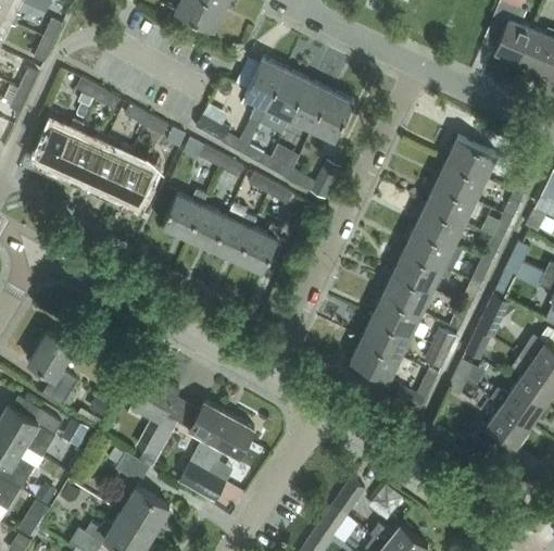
[(0,23),(12,28),(17,16),(5,11),(11,0),(0,0),(0,23)]
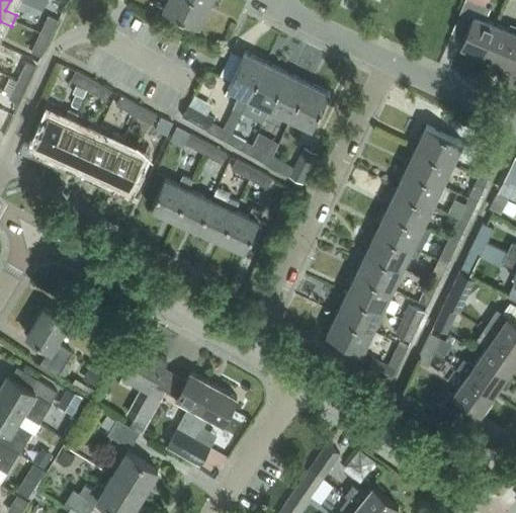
[(187,0),(167,0),(161,13),(197,30),(207,9),(187,0)]
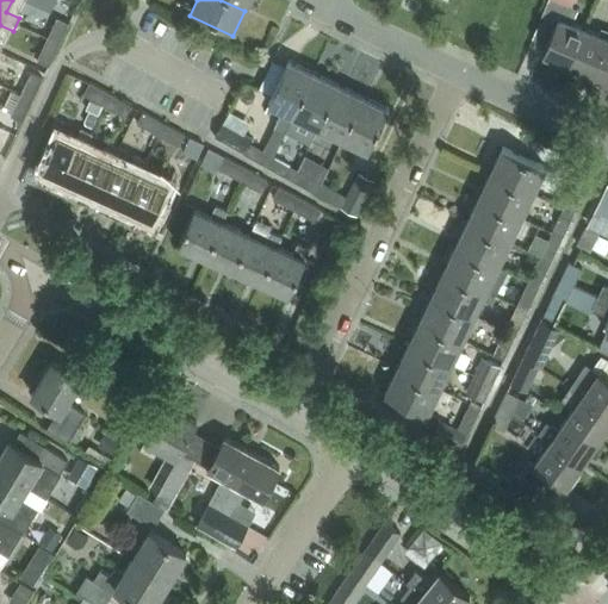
[(221,0),(244,11),(249,0),(221,0)]
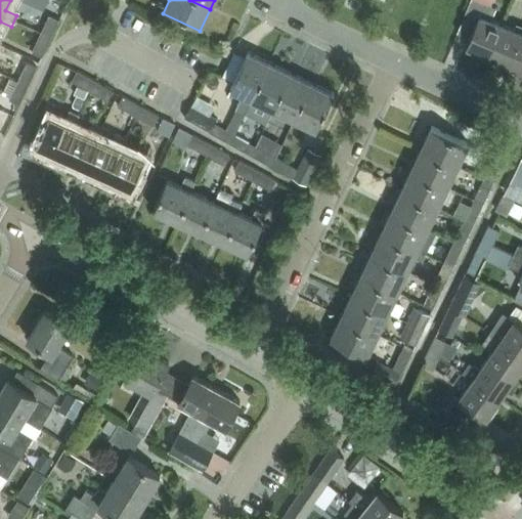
[(463,50),(486,59),(499,29),(488,24),(493,11),(470,1),(465,14),(477,19),(465,49),(464,49),(463,50)]
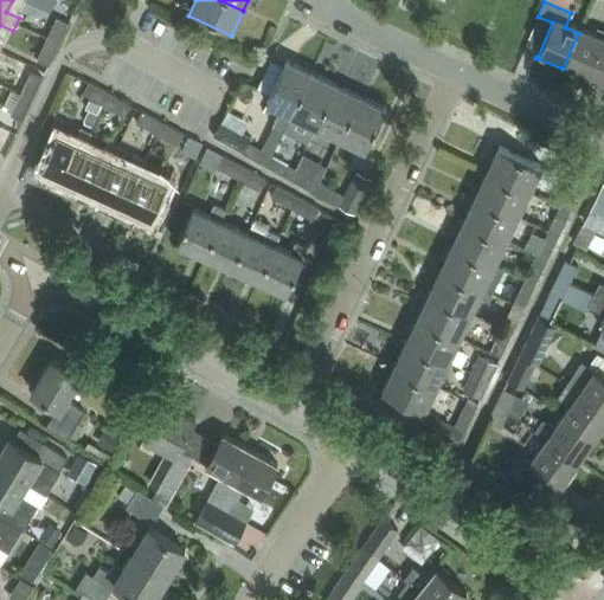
[(55,21),(44,43),(56,49),(66,27),(55,21)]
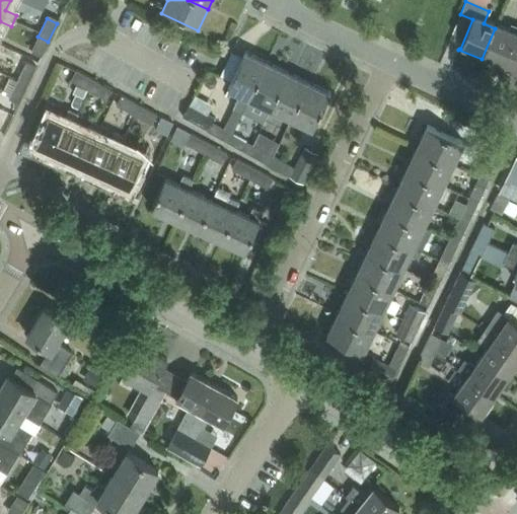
[(504,68),(516,35),(516,30),(509,27),(507,33),(495,28),(482,59),(504,68)]
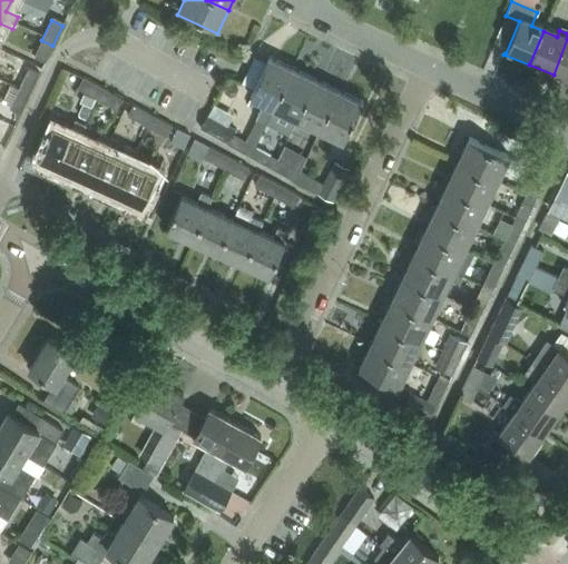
[(567,39),(554,75),(567,80),(567,39)]
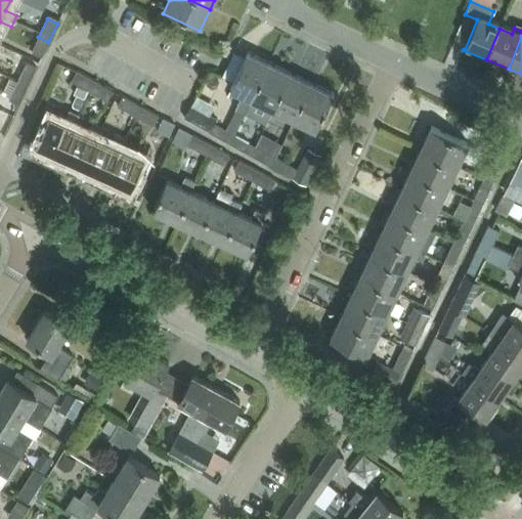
[(48,42),(38,37),(30,55),(40,60),(48,42)]
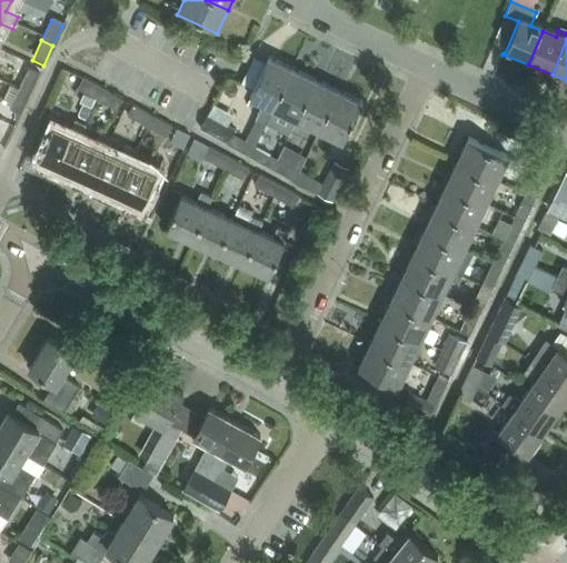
[(271,113),(291,72),(267,61),(248,102),(261,108),(254,124),(264,129),(271,113)]
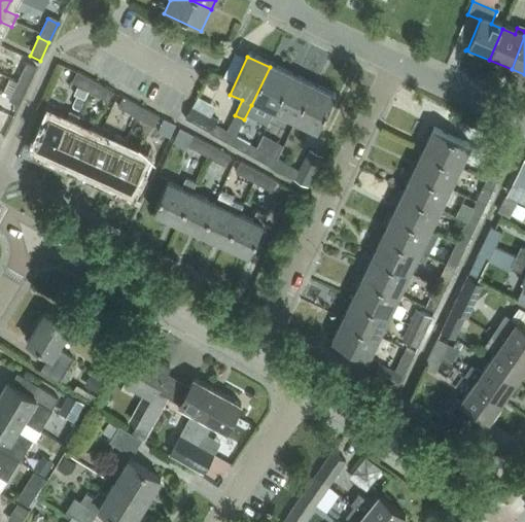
[(35,71),(25,67),(15,85),(26,90),(35,71)]
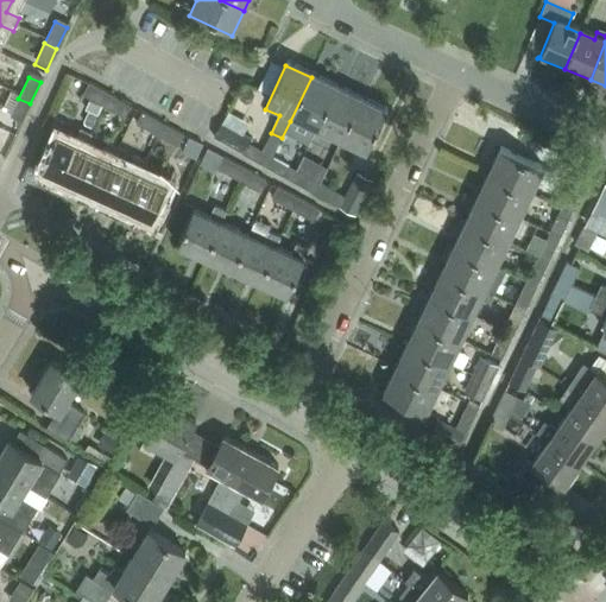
[(290,121),(315,133),(335,89),(311,77),(290,121)]
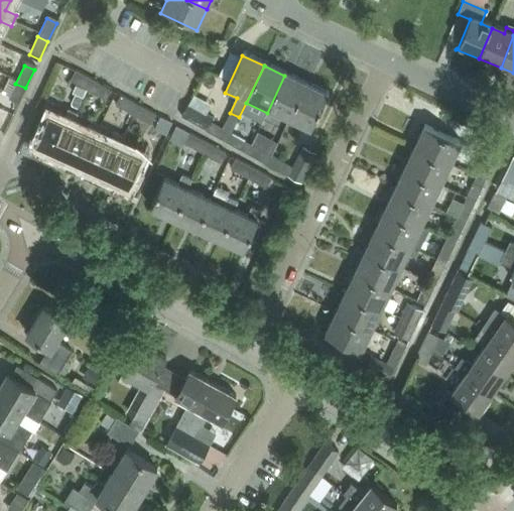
[(85,93),(90,83),(73,74),(68,84),(85,93)]
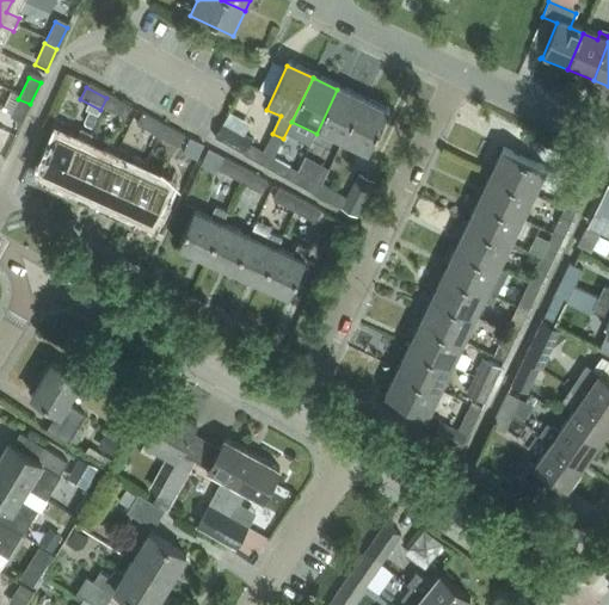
[(317,134),(342,144),(362,102),(337,90),(317,134)]
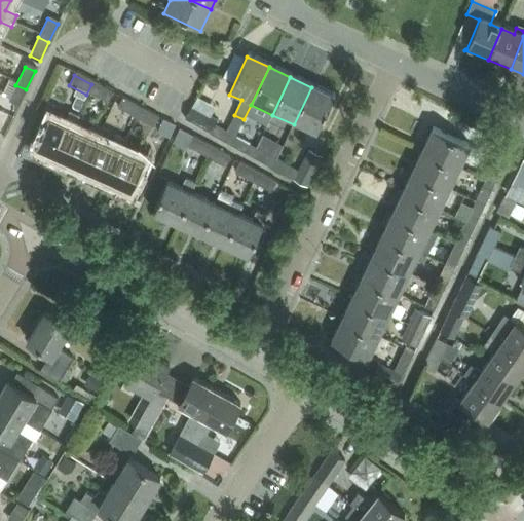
[(111,95),(91,84),(86,95),(105,105),(111,95)]
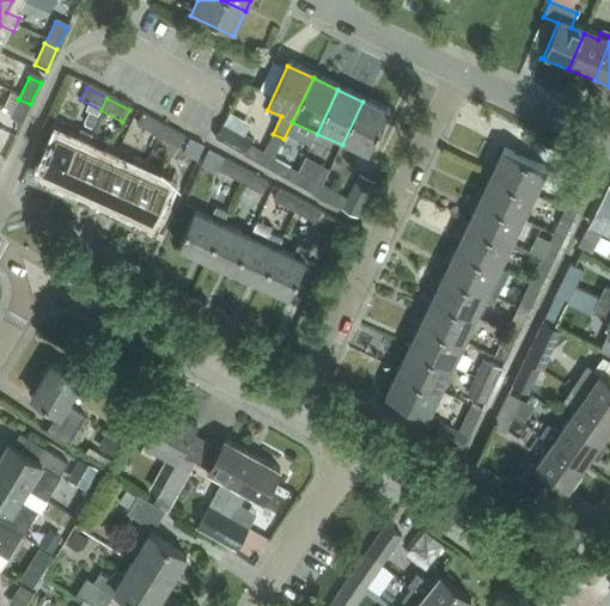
[(20,126),(30,104),(18,99),(8,121),(20,126)]
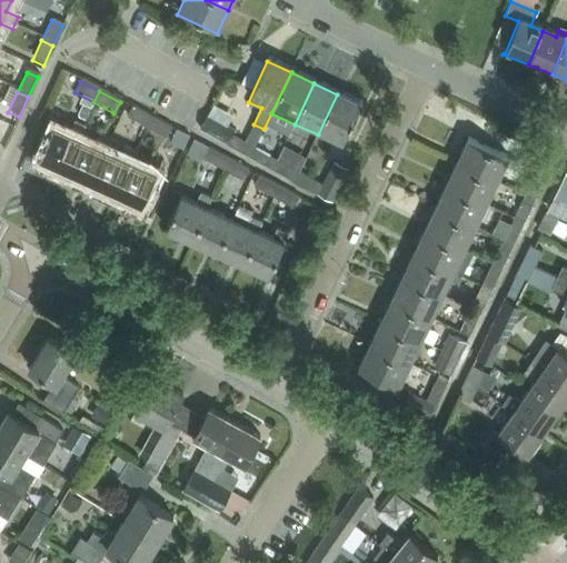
[(360,106),(337,94),(318,134),(341,147),(360,106)]
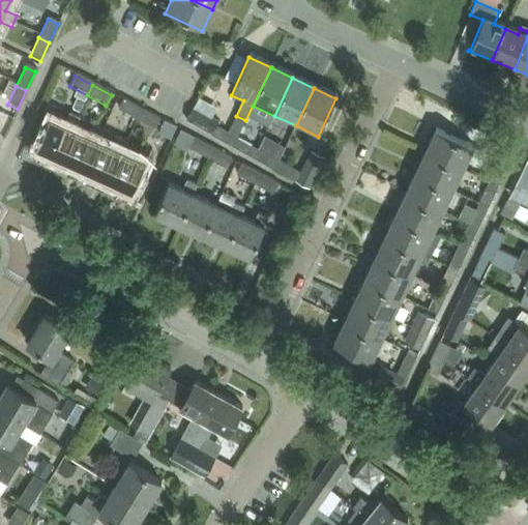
[(133,120),(139,110),(122,100),(117,111),(133,120)]
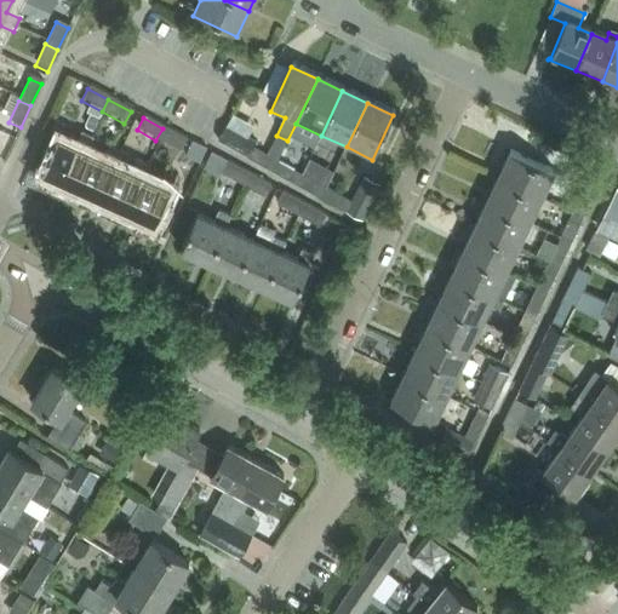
[(186,141),(162,128),(155,141),(179,153),(186,141)]
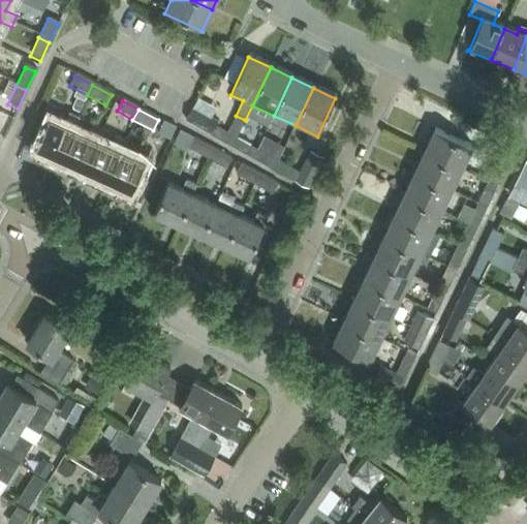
[(210,139),(215,129),(218,124),(191,110),(184,124),(210,139)]
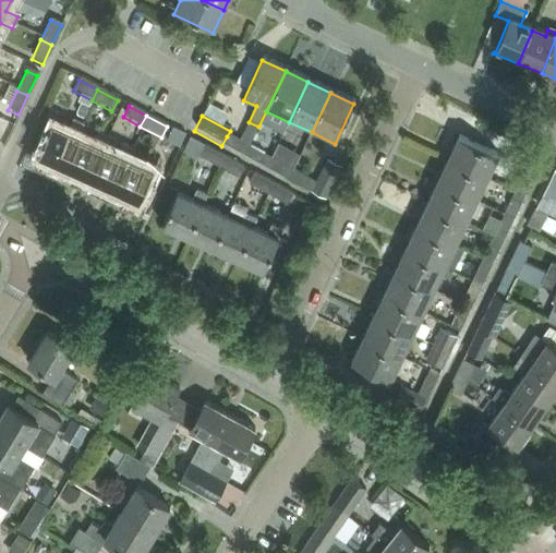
[(51,128),(36,160),(61,172),(76,139),(82,127),(71,122),(65,134),(51,128)]
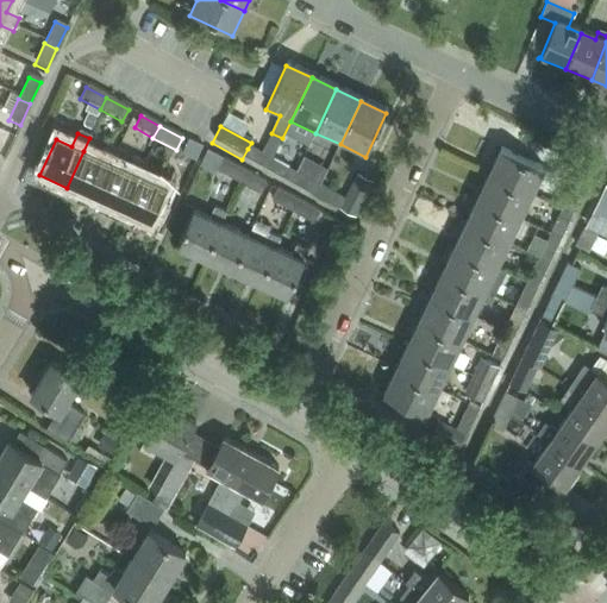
[(83,151),(67,188),(93,200),(110,163),(114,154),(105,149),(100,158),(85,152),(83,151)]
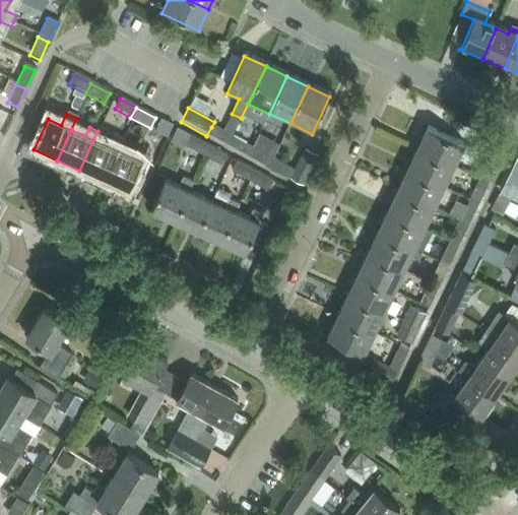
[(225,135),(211,127),(206,136),(220,144),(225,135)]
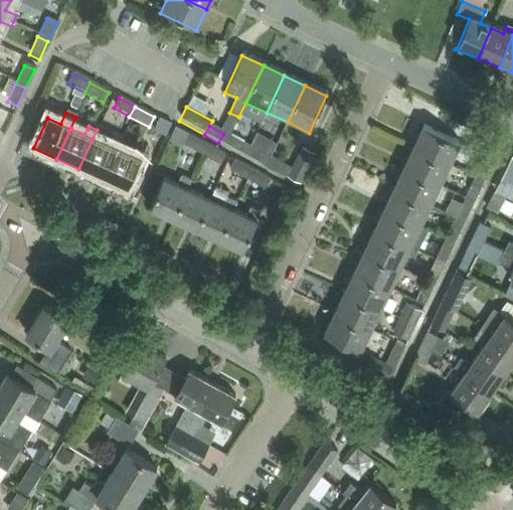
[(449,166),(459,146),(422,128),(412,149),(449,166)]
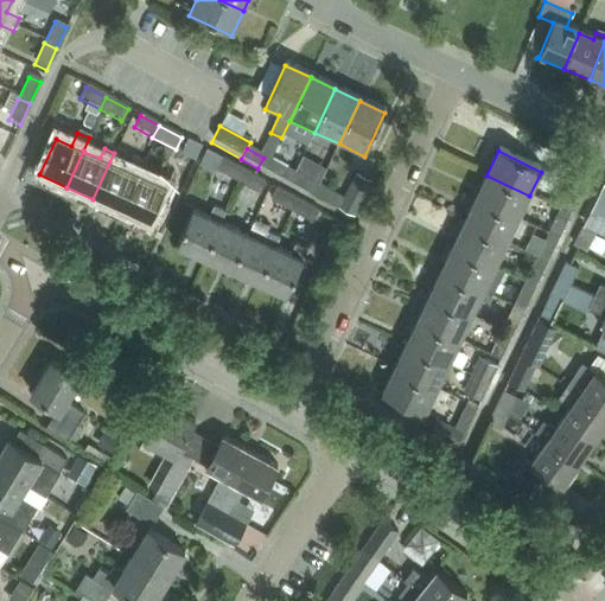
[(93,199),(119,210),(121,212),(138,176),(142,165),(131,160),(126,171),(109,162),(93,199)]
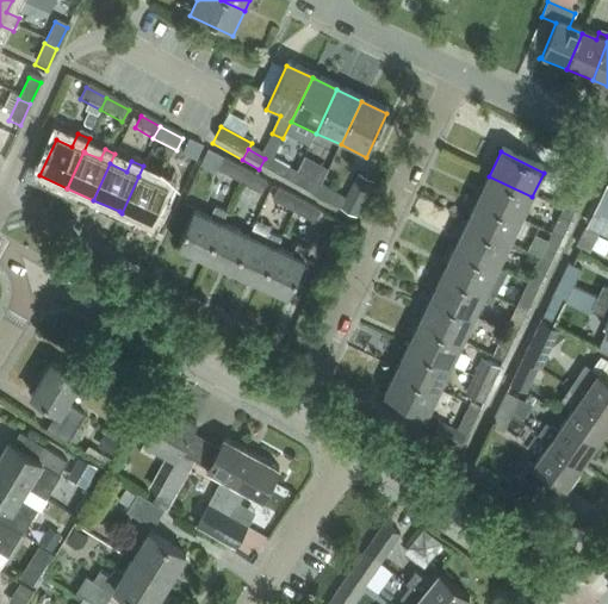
[(235,184),(241,172),(222,161),(215,173),(235,184)]
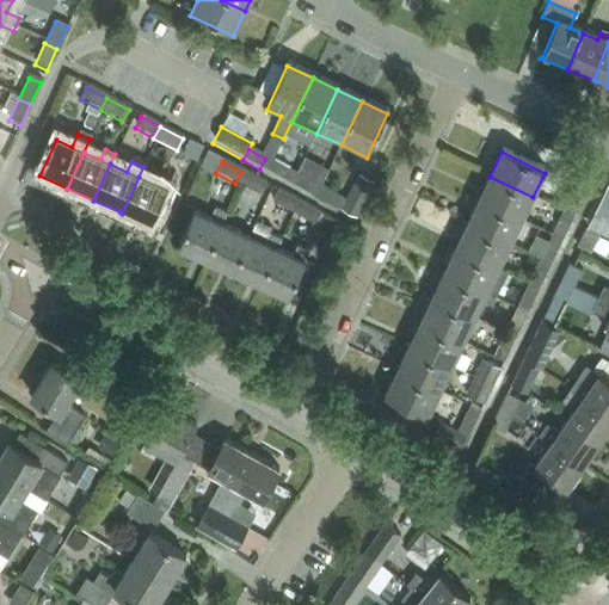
[(289,172),(272,162),(266,173),(283,183),(289,172)]
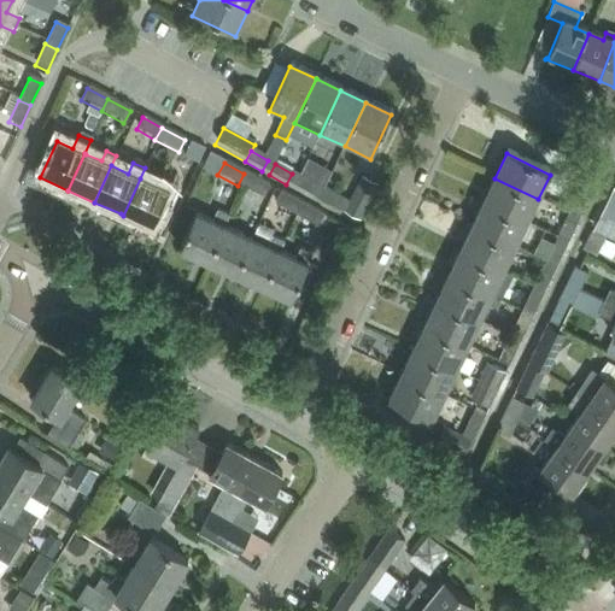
[(268,187),(244,174),(238,186),(261,198),(268,187)]
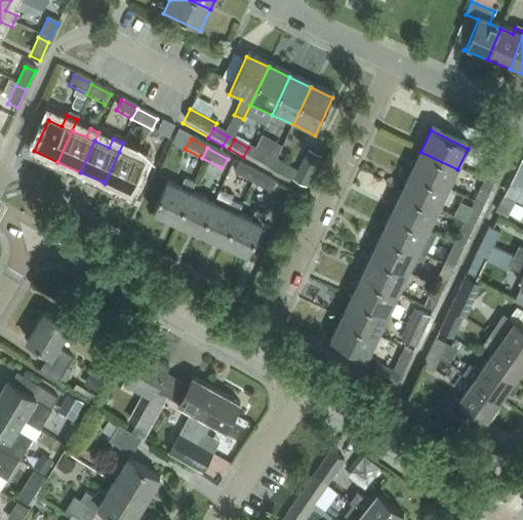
[(133,158),(119,152),(105,184),(129,194),(144,163),(143,163),(147,153),(137,149),(133,158)]
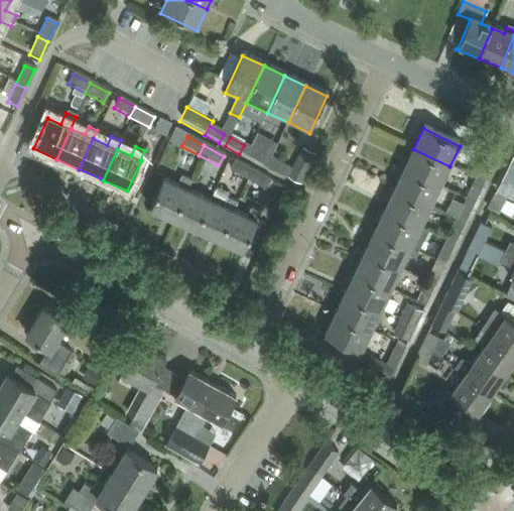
[(264,156),(250,148),(245,157),(259,164),(264,156)]
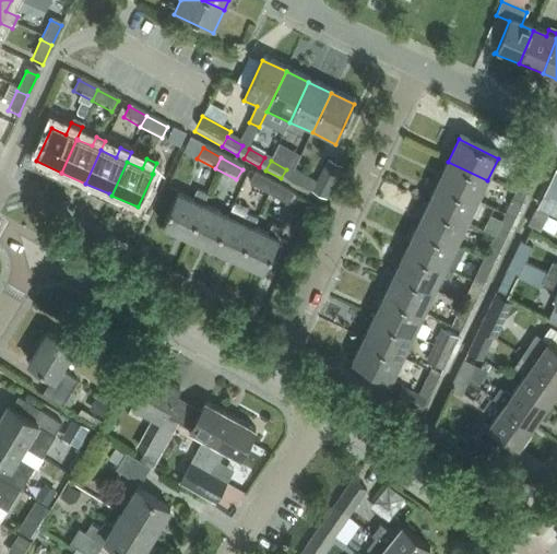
[(341,169),(328,162),(311,195),(324,201),(341,169)]
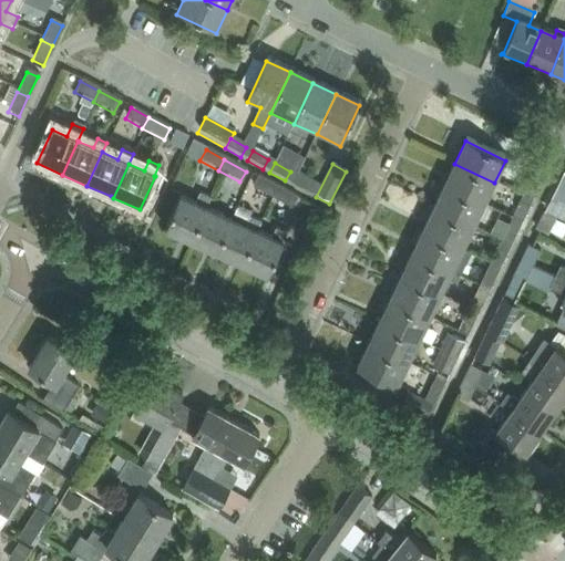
[(482,208),(494,183),(454,164),(442,189),(482,208)]
